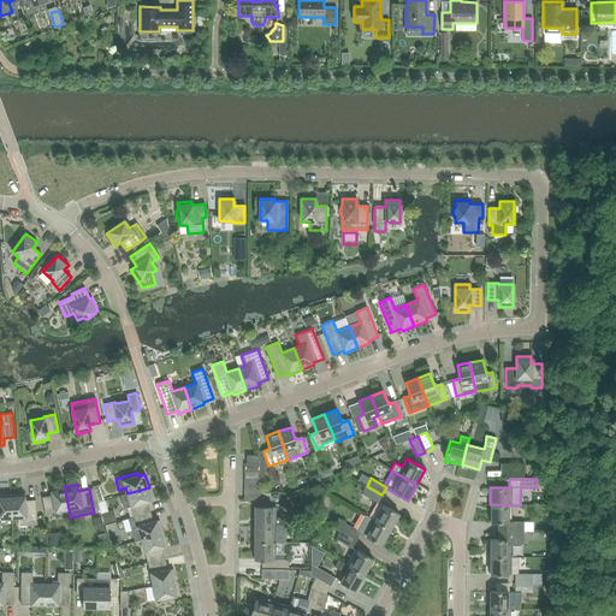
[(100,485),(93,487),(98,503),(105,501),(100,485)]
